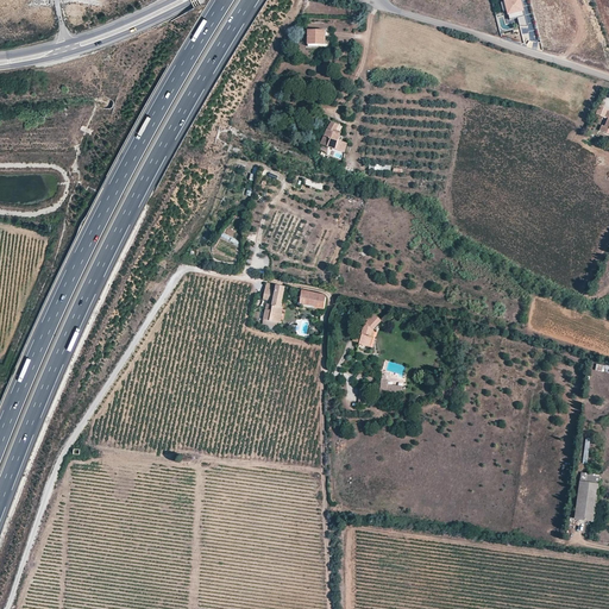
[(525,14),(520,0),(507,0),(510,8),(508,8),(510,19),(525,14)]
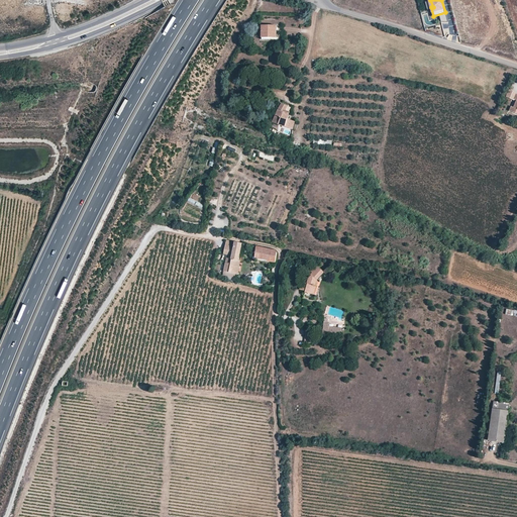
[(262,25),(262,38),(271,39),(271,36),(276,36),(276,25),(262,25)]
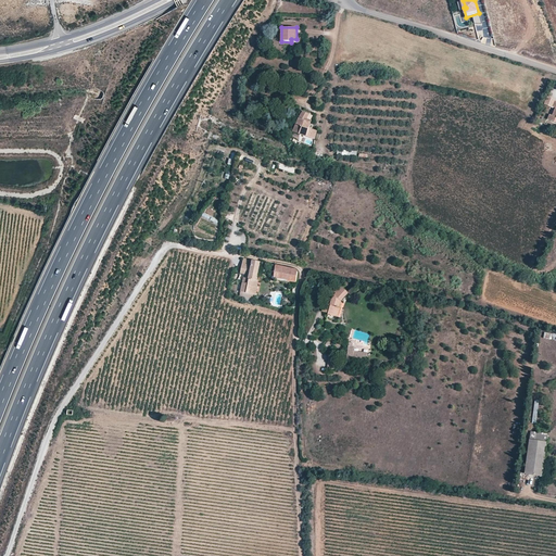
[(555,100),(548,96),(544,103),(552,108),(555,100)]
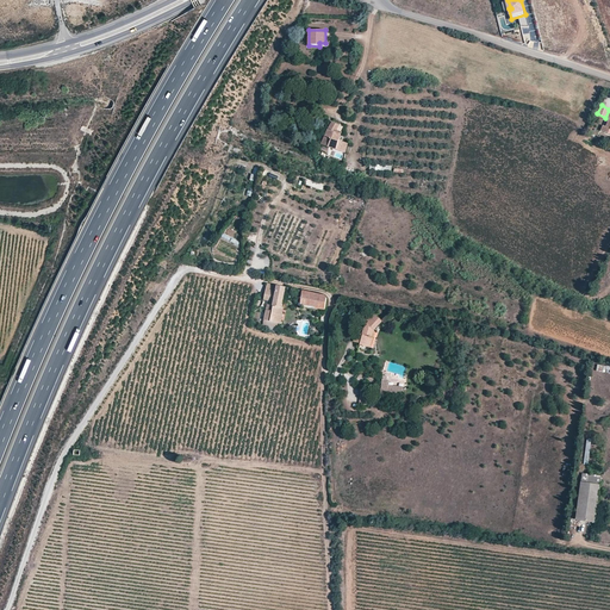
[(332,123),(322,143),(346,151),(348,143),(347,142),(340,139),(342,130),(343,131),(344,125),(340,123),(340,125),(332,123)]
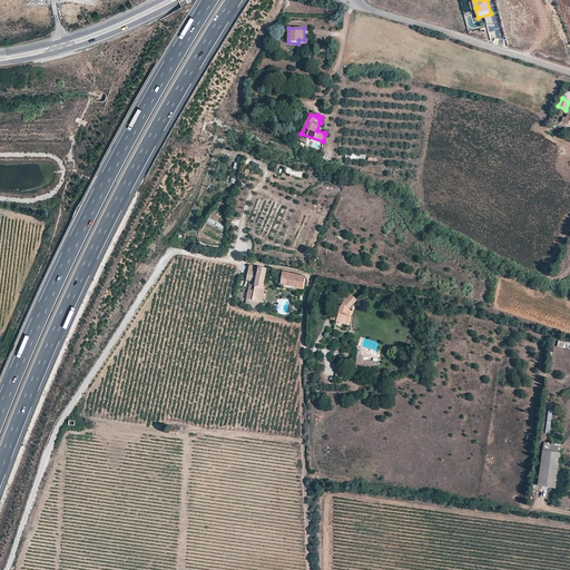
[(249,290),(247,303),(262,306),(266,287),(264,286),(268,268),(254,265),(251,264),(247,279),(251,281),(256,282),(255,291),(249,290)]
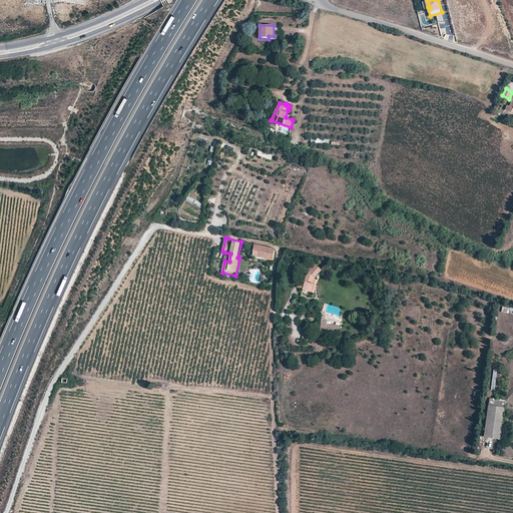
[(254,244),(253,257),(274,260),(275,249),(275,248),(274,247),(254,244)]
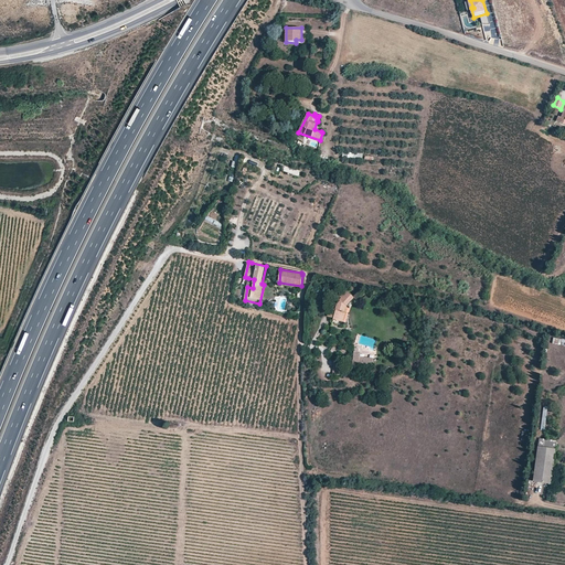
[(344,321),(347,306),(354,298),(350,292),(338,305),(338,306),(332,306),(330,316),(334,317),(334,319),(344,321)]
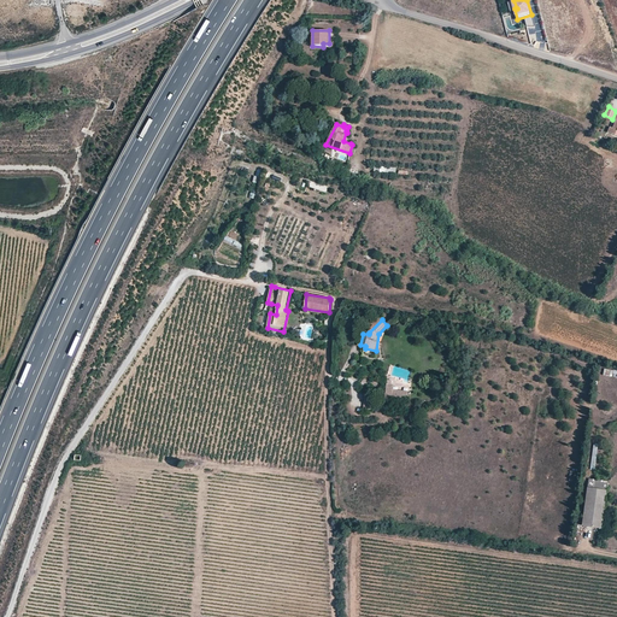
[(407,399),(407,392),(393,392),(393,387),(391,387),(391,381),(385,381),(385,400),(392,401),(392,399),(407,399)]
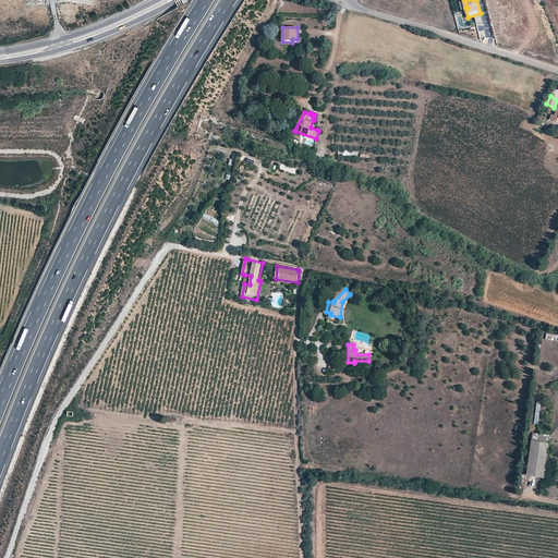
[(532,440),(528,475),(545,477),(550,444),(532,440)]
